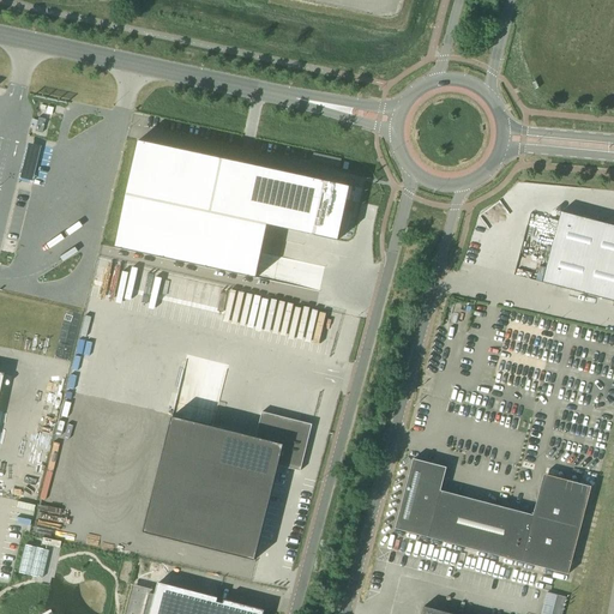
[(138,142),(115,248),(256,278),(268,226),(338,241),(347,200),(350,202),(353,187),(138,142)]
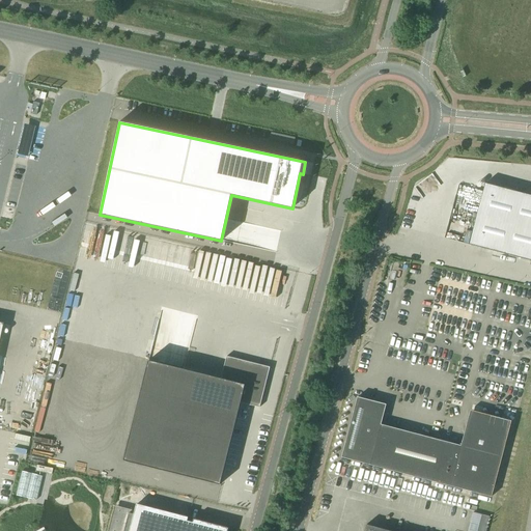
[(530,196),(486,186),(471,247),(530,262),(530,196)]
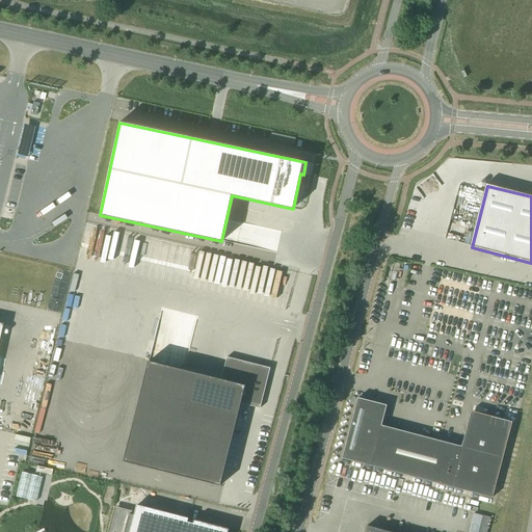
[(228,372),(90,336),(63,435),(224,479),(246,396),(265,401),(270,383),(268,383),(273,363),(244,355),(244,353),(233,350),(228,372)]
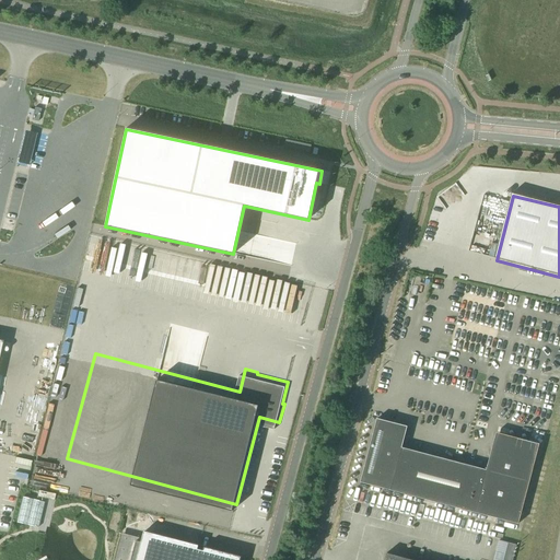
[(376,419),(360,482),(389,490),(443,504),(517,524),(537,450),(538,445),(496,434),(494,438),(486,469),(401,447),(407,428),(376,419)]
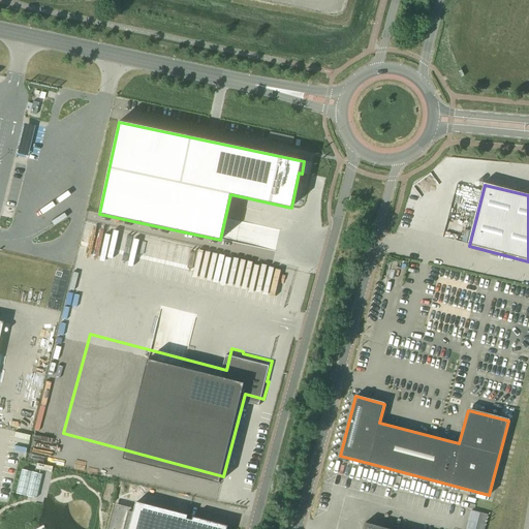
[(173,512),(136,502),(128,528),(218,528),(219,527),(186,519),(187,516),(173,511),(173,512)]
